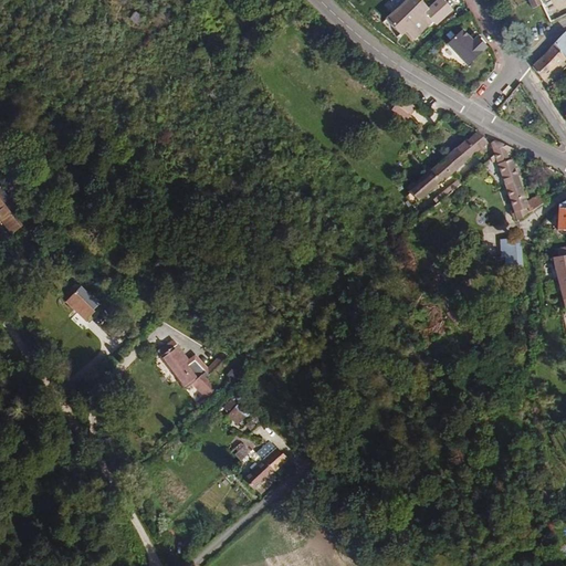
[(413,41),(432,23),(423,13),(429,8),(421,0),(406,0),(386,20),(400,35),(405,32),(413,41)]
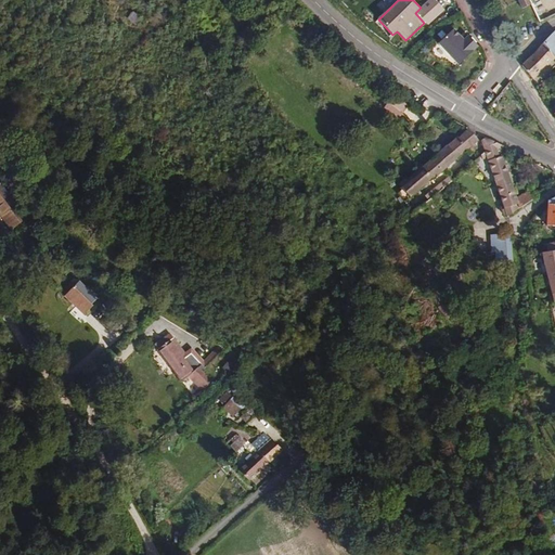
[(434,0),(428,0),(421,8),(415,13),(424,23),(427,26),(444,10),(434,0)]
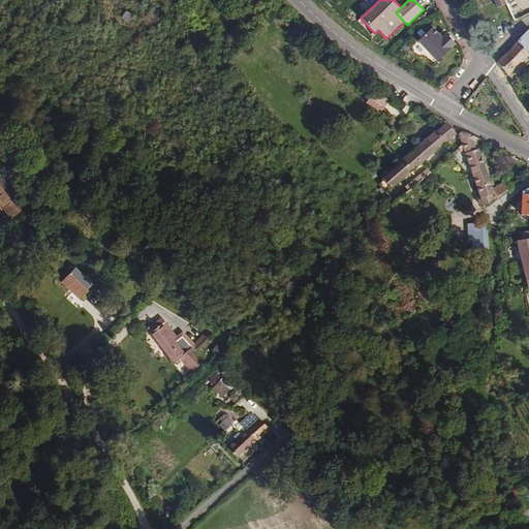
[(432,28),(417,41),(437,62),(457,45),(454,41),(447,33),(441,37),(432,28)]
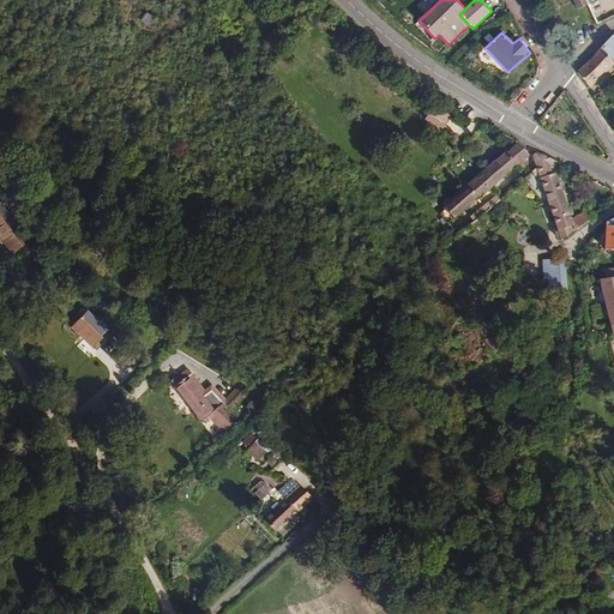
[(613,37),(611,42),(590,60),(577,72),(590,88),(613,62),(613,37)]
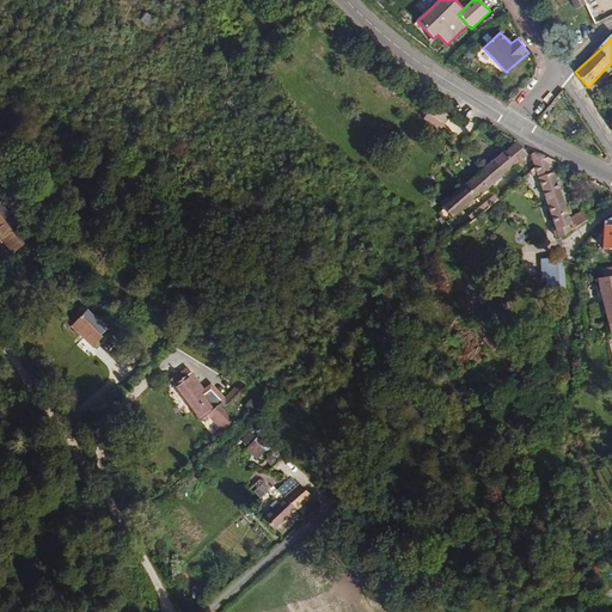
[(423,122),(438,130),(447,114),(434,105),(423,122)]
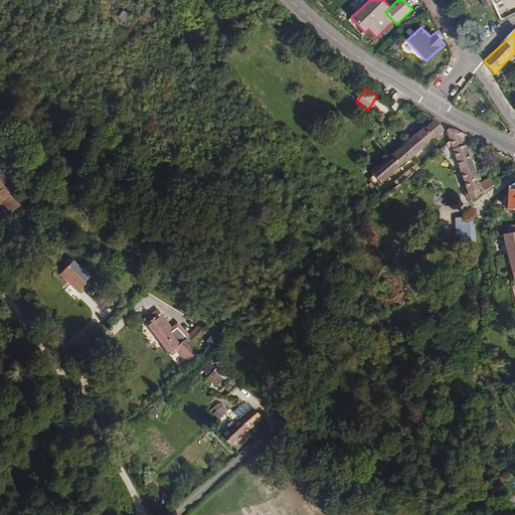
[(401,166),(445,130),(435,120),(425,128),(424,127),(392,154),(391,155),(393,157),(390,160),(378,170),(376,168),(374,168),(372,169),(371,171),(372,173),(371,174),(372,176),(369,179),(375,187),(401,166)]
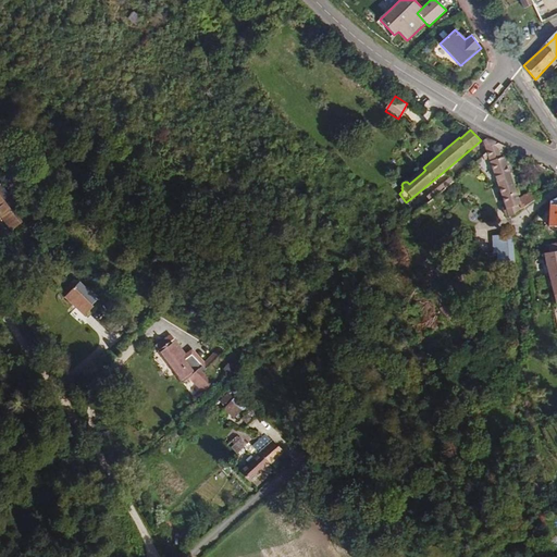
[(502,153),(498,144),(486,138),(483,140),(507,210),(508,214),(509,218),(534,200),(531,192),(520,199),(506,158),(504,159),(502,153)]
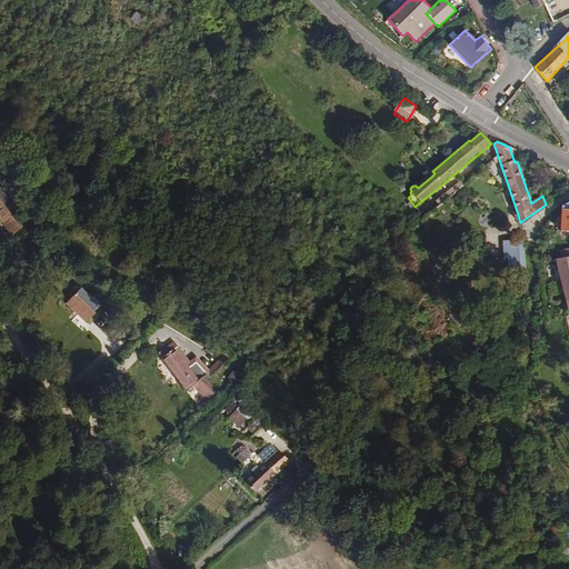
[(518,150),(509,147),(512,157),(518,150)]
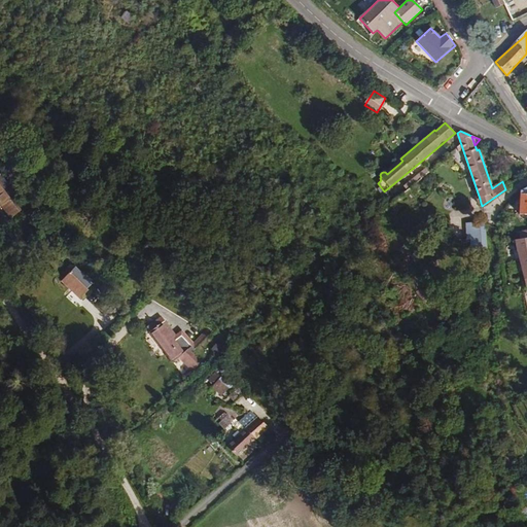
[(399,164),(398,162),(385,172),(387,174),(399,164)]
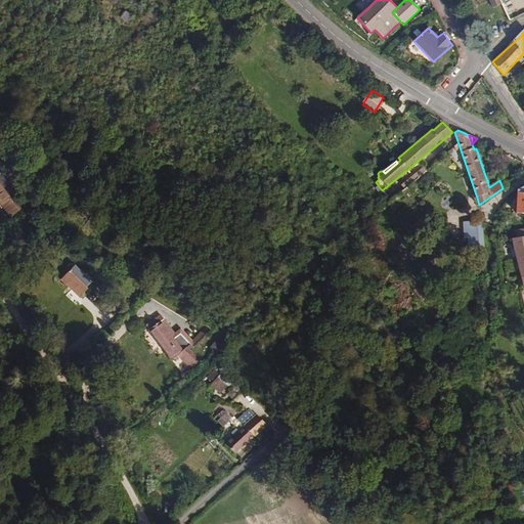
[(418,178),(427,170),(424,167),(415,174),(418,178)]
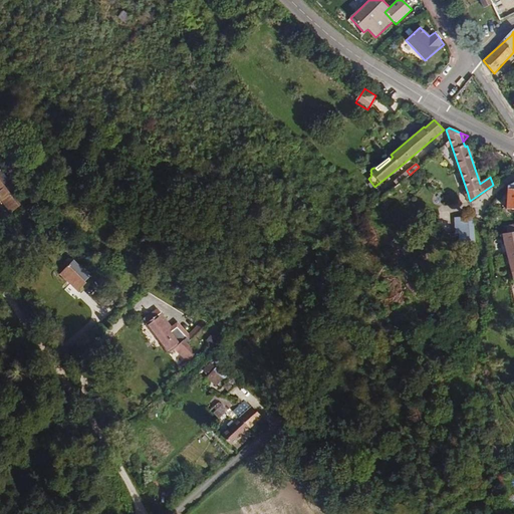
[(0,170),(0,199),(1,201),(20,186),(15,180),(11,183),(1,170),(0,170)]
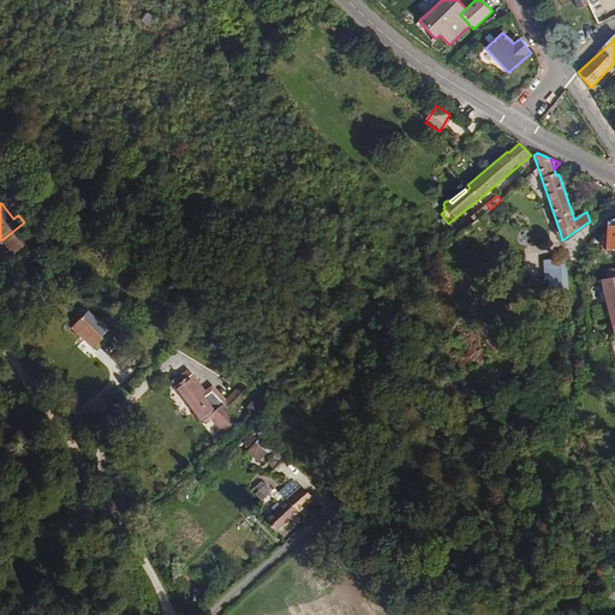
[(485,213),(482,209),(471,219),(475,222),(485,213)]
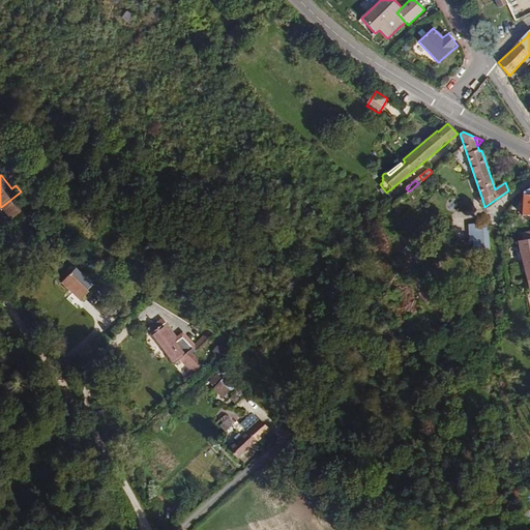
[(490,252),(490,251),(488,223),(469,225),(470,241),(473,241),(474,253),(490,252)]
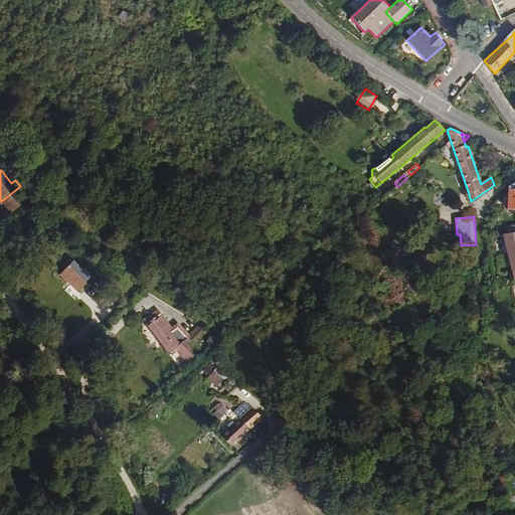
[(514,232),(508,233),(503,234),(507,253),(513,277),(514,277),(514,232)]
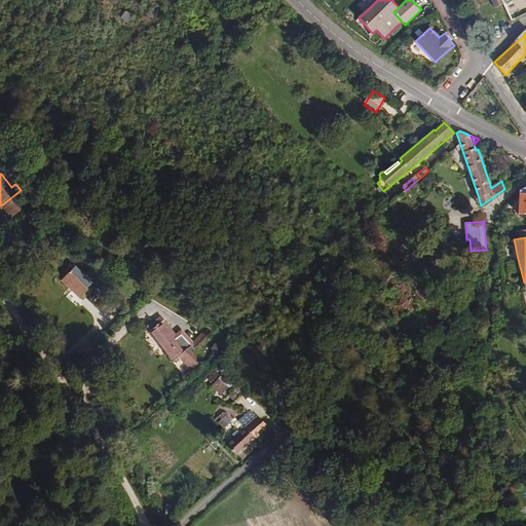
[(62,279),(80,298),(88,290),(87,289),(92,283),(75,266),(71,270),(69,267),(64,272),(67,274),(62,279)]
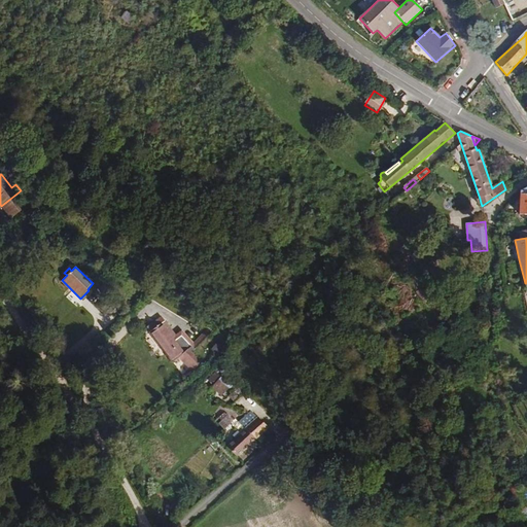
[(156,327),(150,331),(173,361),(183,354),(195,345),(182,332),(178,338),(175,340),(164,325),(167,322),(163,317),(153,323),(156,327)]
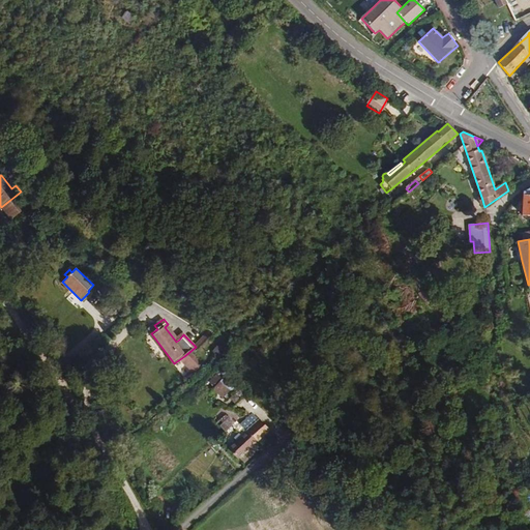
[(179,340),(168,324),(165,327),(176,342),(179,340)]
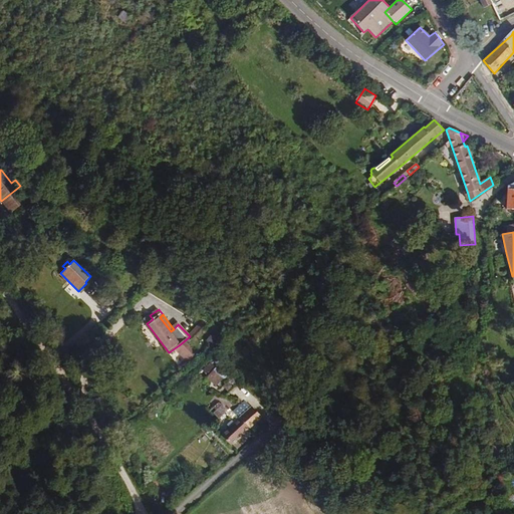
[(153,319),(150,315),(145,319),(147,323),(153,319)]
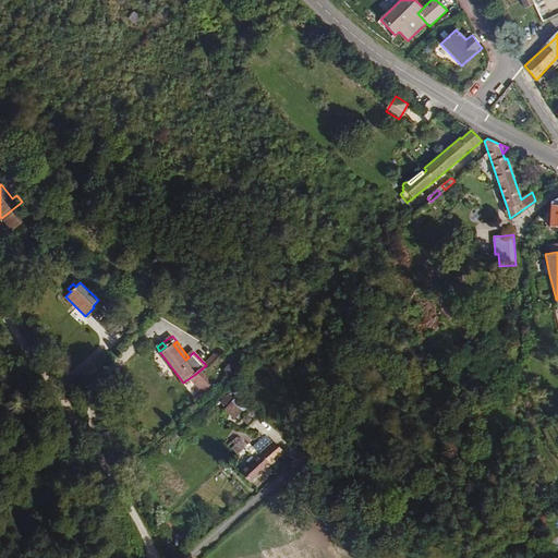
[(223,353),(220,351),(206,365),(194,375),(208,389),(213,384),(203,373),(223,353)]
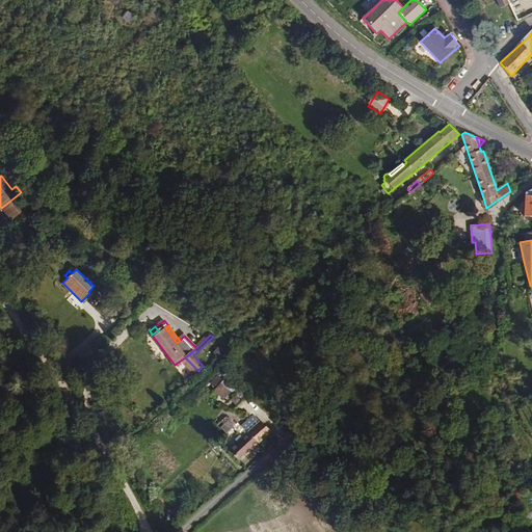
[(193,355),(203,366),(222,346),(213,337),(193,355)]
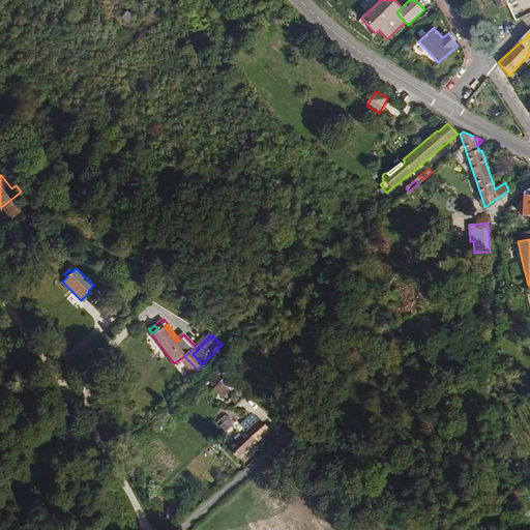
[(221,378),(210,389),(222,400),(231,388),(221,378)]
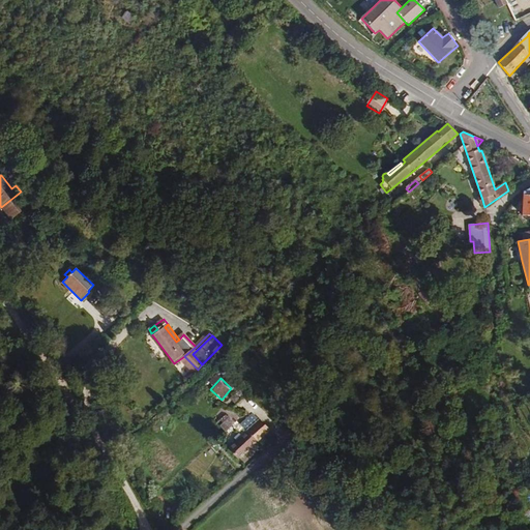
[(228,449),(244,463),(258,450),(254,445),(263,436),(254,425),(248,431),(247,430),(228,449)]
